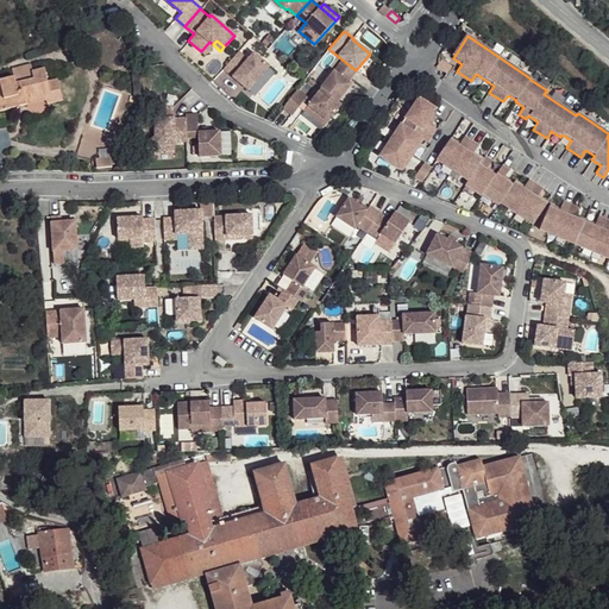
[(209,42),(201,51),(203,54),(213,44),(209,42)]
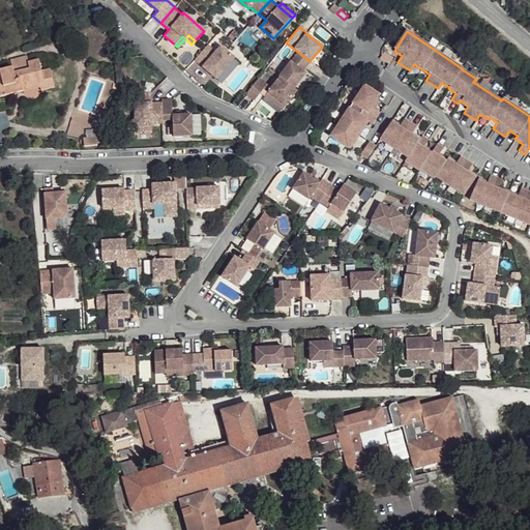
[(208,45),(195,60),(216,79),(235,58),(222,47),(216,52),(208,45)]
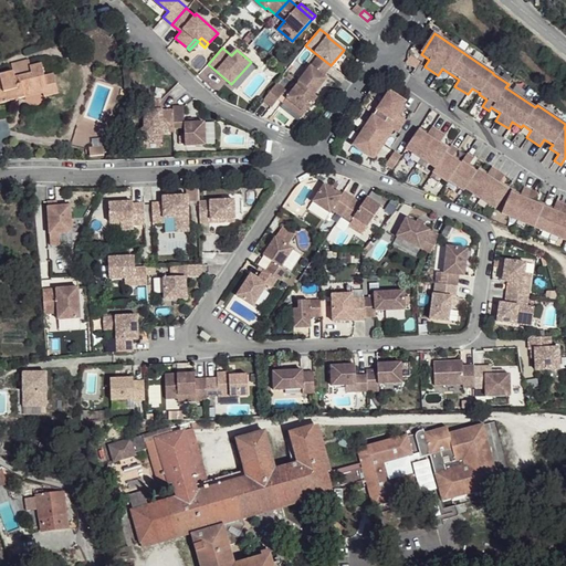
[(317,55),(297,82),(299,83),(314,95),(326,79),(324,75),(331,65),(317,55)]
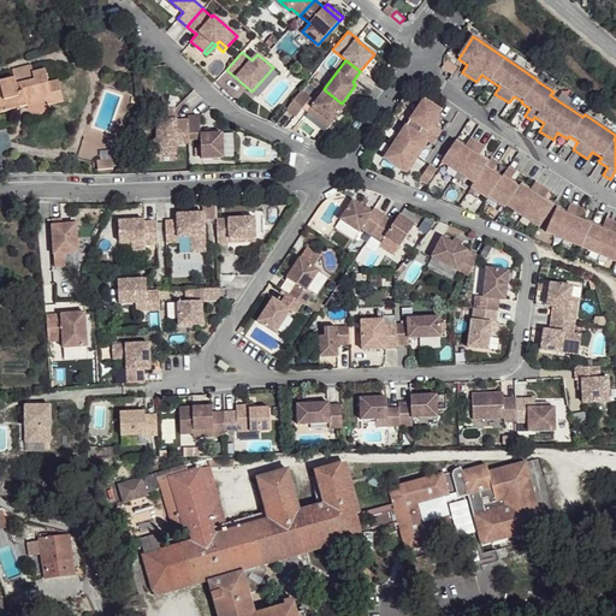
[(29,64),(12,69),(15,78),(16,83),(33,80),(31,72),(29,64)]
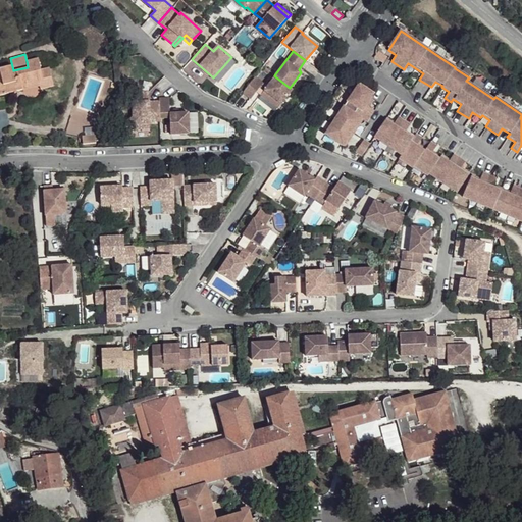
[(12,66),(0,69),(0,72),(1,80),(0,80),(0,96),(40,87),(41,90),(55,87),(50,68),(41,70),(39,59),(27,61),(28,67),(13,70),(12,66)]
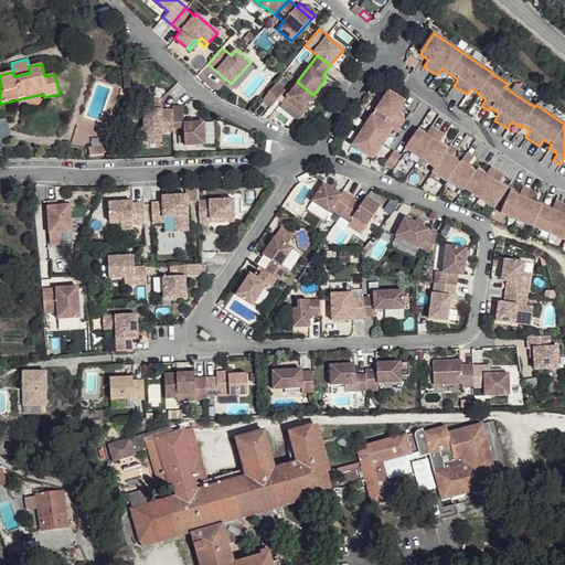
[(275,83),(263,100),(272,107),(284,89),(275,83)]
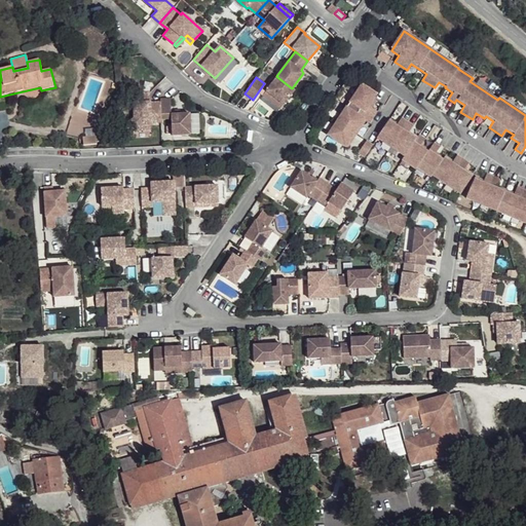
[(285,106),(296,90),(292,88),(277,77),(267,91),(285,106)]
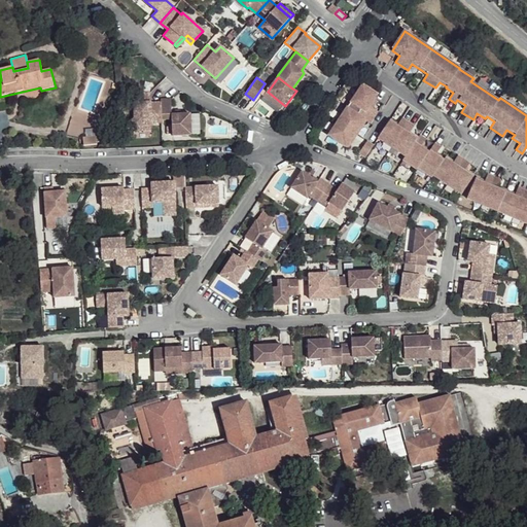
[(363,84),(328,135),(348,148),(351,143),(349,141),(360,124),(363,126),(366,120),(371,124),(379,111),(370,105),(378,95),(363,84)]
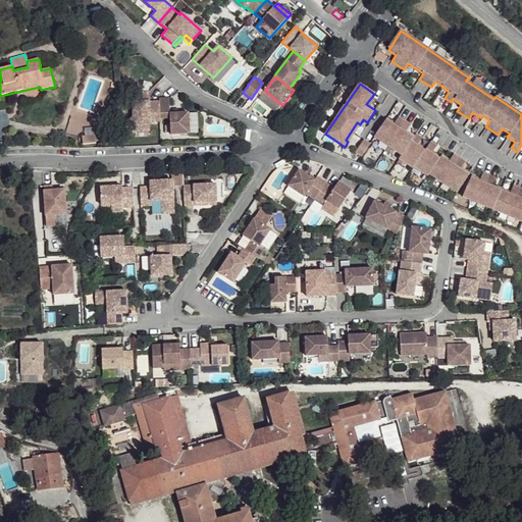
[(159,117),(159,100),(149,101),(149,91),(138,91),(138,100),(135,100),(133,102),(134,116),(128,121),(136,128),(137,127),(150,127),(150,121),(160,120),(159,117)]
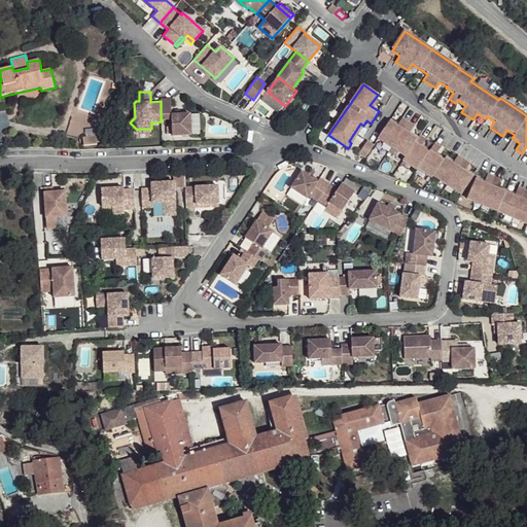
[(190,114),(171,115),(171,98),(161,98),(161,101),(161,118),(172,118),(172,136),(190,135),(190,114)]
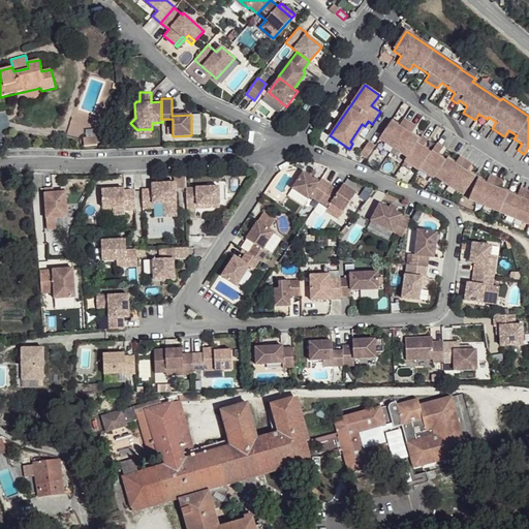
[(379,138),(407,157),(419,137),(412,132),(416,126),(404,118),(400,124),(393,119),(379,138)]
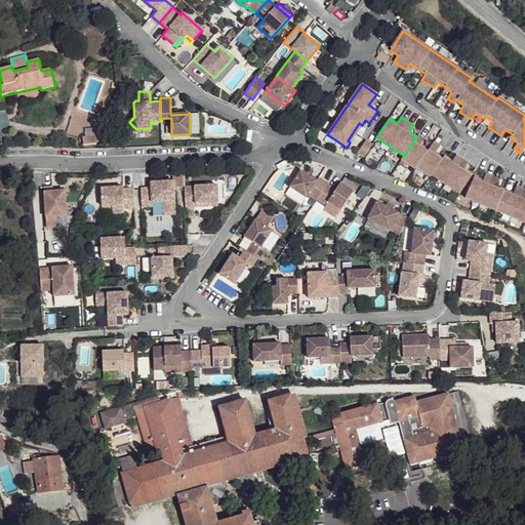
[(404,156),(401,159),(415,169),(416,167),(430,176),(432,174),(459,193),(472,173),(465,168),(469,162),(456,155),(452,161),(445,156),(443,157),(436,152),(440,146),(434,142),(429,150),(420,144),(425,138),(418,134),(416,136),(404,156)]
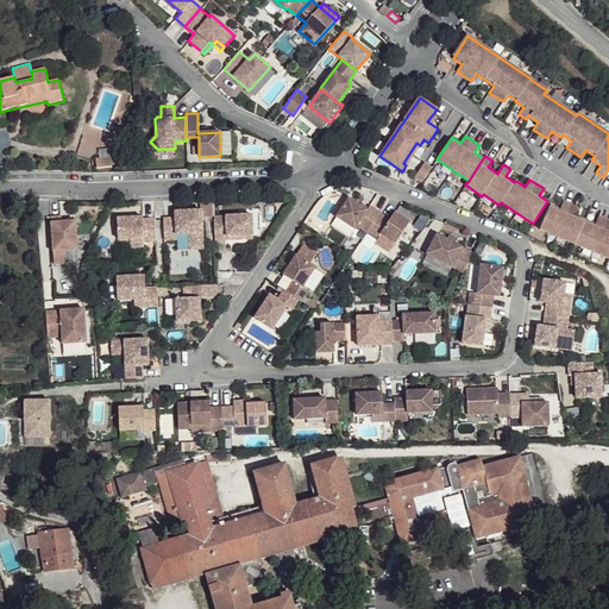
[(377,218),(349,199),(336,218),(355,230),(357,226),(366,233),(377,218)]
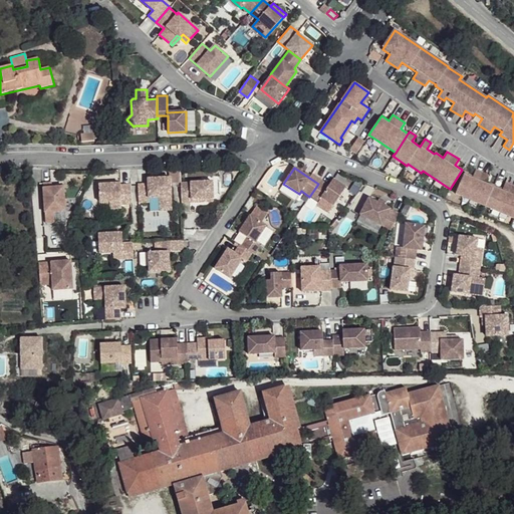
[(465,173),(456,193),(513,218),(513,185),(506,182),(503,189),(486,182),(489,175),(476,170),(473,176),(465,173)]
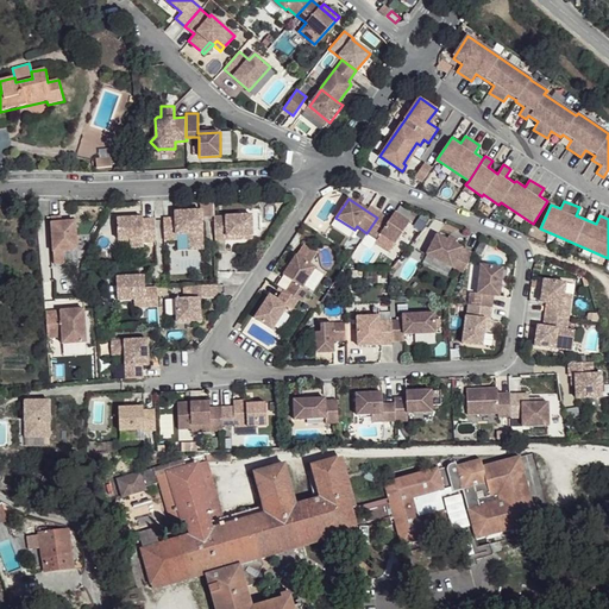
[(176,218),(164,218),(165,240),(177,239),(176,234),(189,234),(190,240),(203,240),(202,211),(176,212),(176,218)]
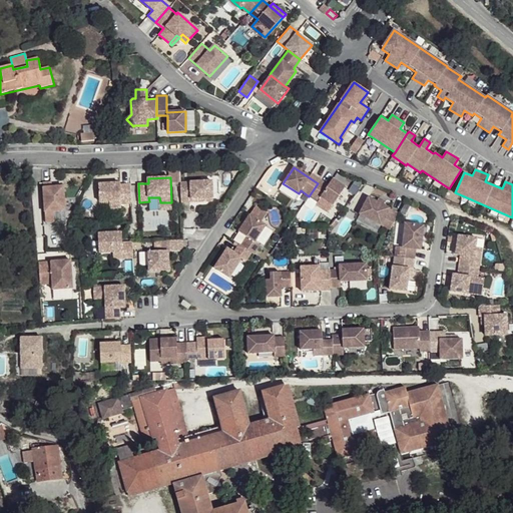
[(320,179),(318,183),(309,196),(318,201),(321,197),(334,205),(345,187),(333,179),(329,185),(320,179)]
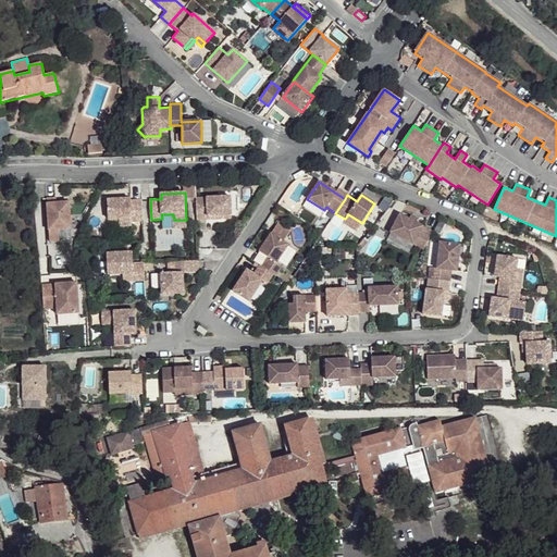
[(230,196),(196,198),(197,220),(231,218),(230,196)]
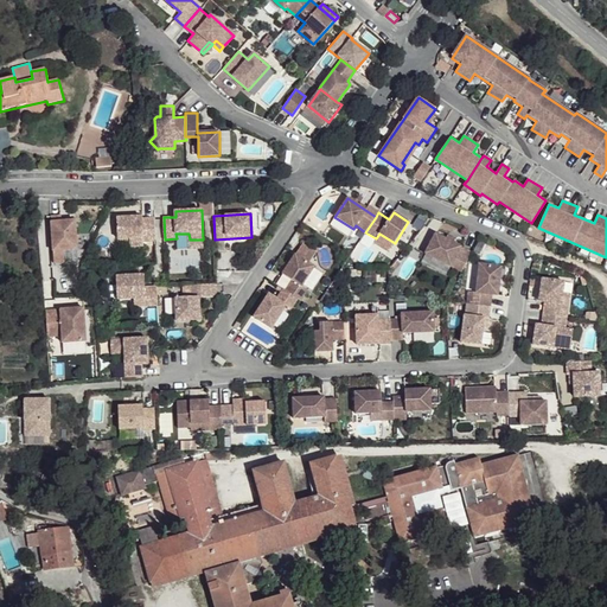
[(61,215),(50,216),(56,263),(65,261),(64,249),(78,248),(75,219),(61,221),(61,215)]
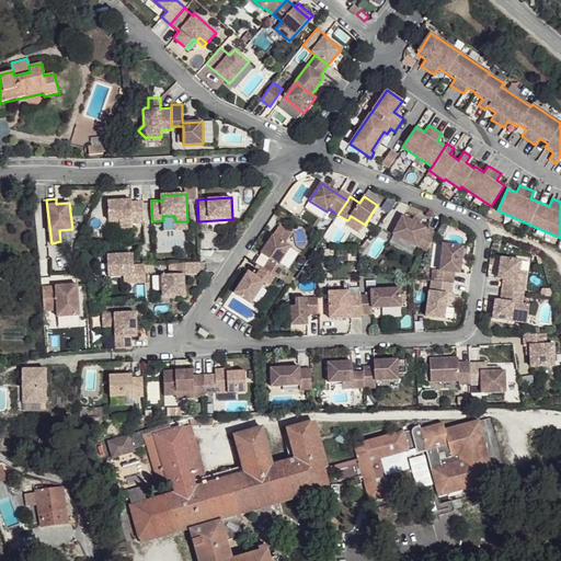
[(132,199),(109,201),(109,219),(119,219),(121,227),(133,227),(133,222),(144,222),(142,201),(132,202),(132,199)]
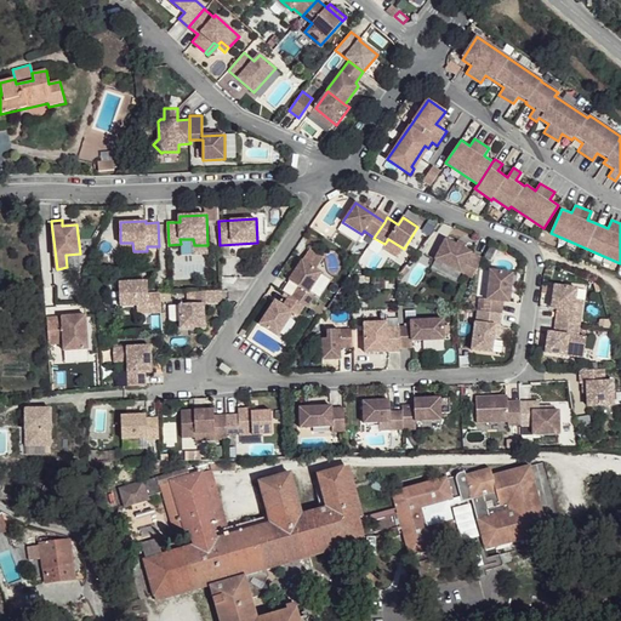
[(445,239),(434,260),(461,273),(472,279),(483,258),(445,239)]
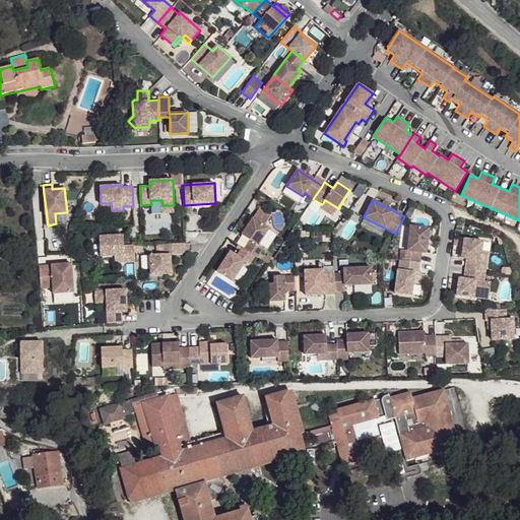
[(251,241),(246,250),(256,256),(258,257),(264,249),(259,245),(269,229),(265,225),(271,216),(259,209),(242,235),(251,241)]
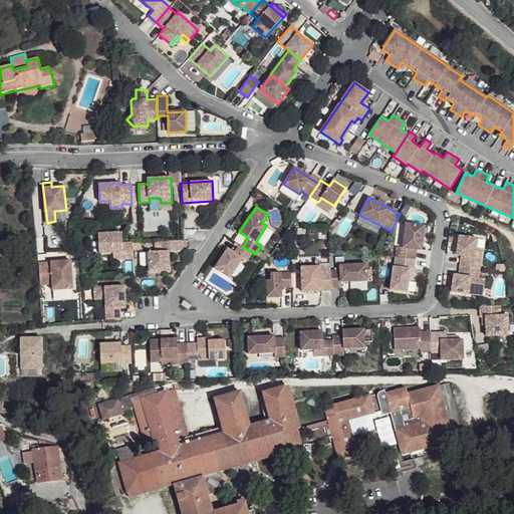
[(396,247),(395,257),(415,259),(416,249),(421,250),(424,226),(405,224),(403,248),(396,247)]
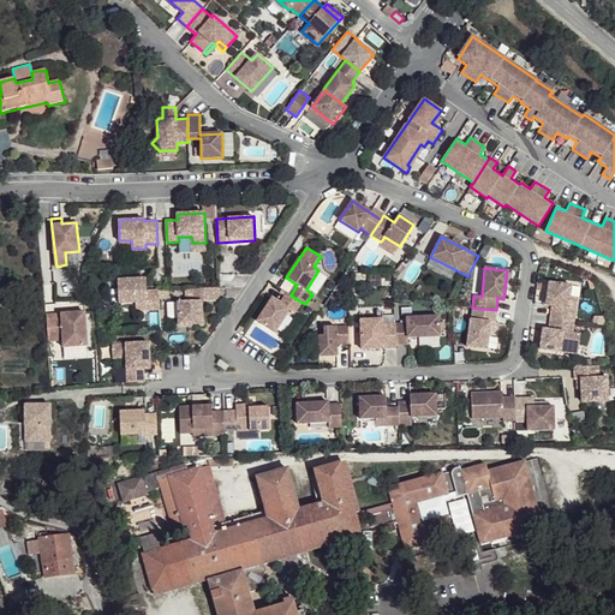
[(147,279),(118,280),(119,303),(147,302),(147,310),(160,309),(160,290),(147,291),(147,279)]
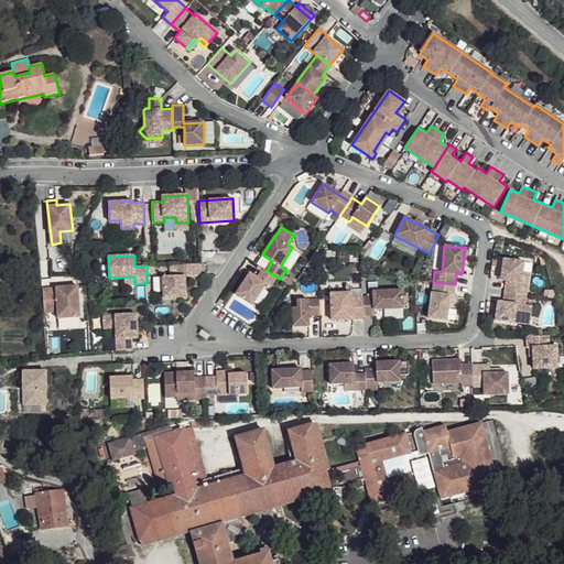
[(503,259),(501,279),(507,280),(505,291),(525,293),(528,283),(529,272),(522,271),(524,261),(503,259)]
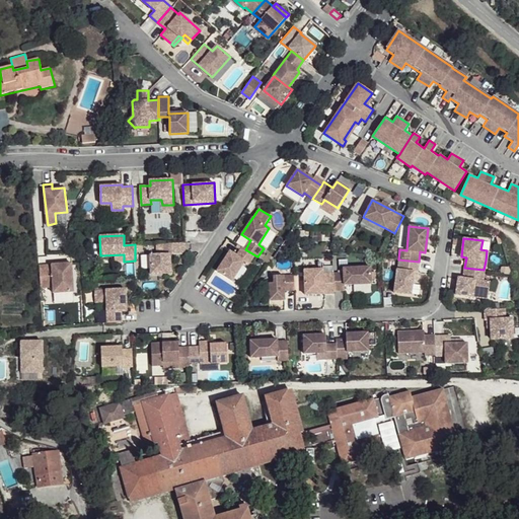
[(186,242),(165,243),(165,253),(151,254),(151,274),(171,273),(170,253),(182,253),(186,250),(186,242)]
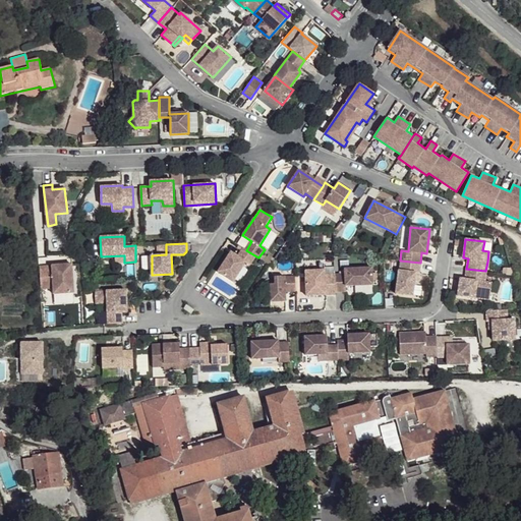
[(231,252),(218,272),(233,282),(246,263),(250,266),(256,256),(246,250),(243,248),(238,256),(231,252)]
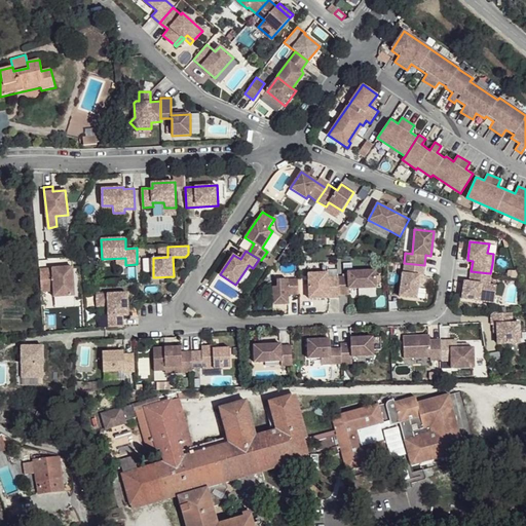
[(402,273),(400,297),(416,299),(418,285),(422,285),(424,265),(404,263),(403,273),(402,273)]
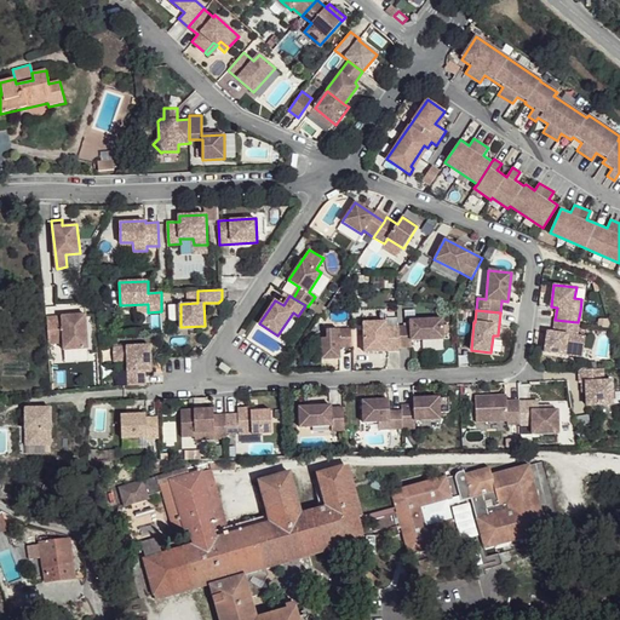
[(87,315),(50,317),(52,344),(65,343),(65,350),(90,349),(87,315)]
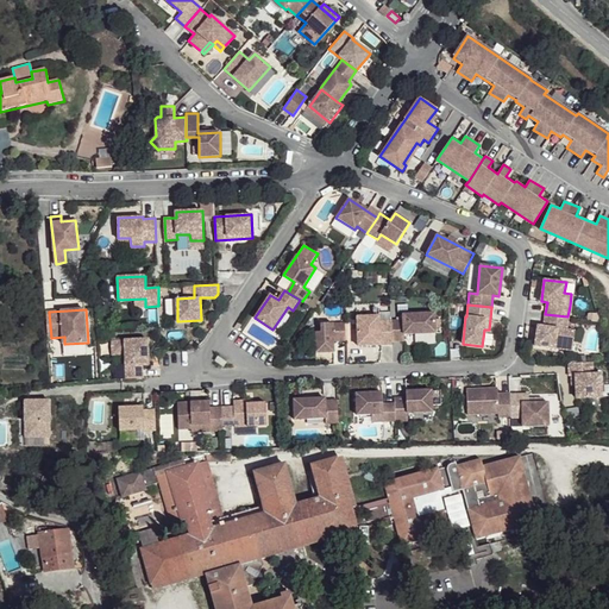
[(403,320),(391,320),(393,340),(406,340),(405,333),(435,333),(435,313),(403,315),(403,320)]
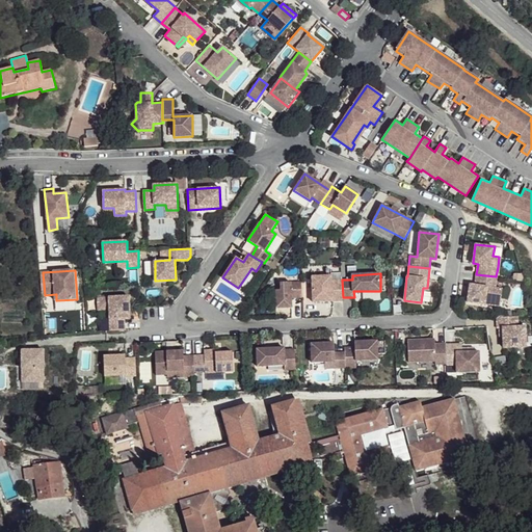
[(496,276),(476,274),(475,285),(470,284),(468,301),(500,306),(502,288),(495,288),(496,276)]
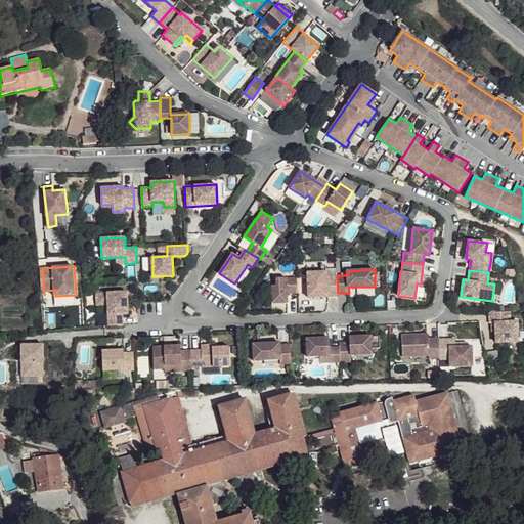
[(338,293),(337,275),(326,275),(326,271),(307,272),(308,297),(338,296),(338,293)]
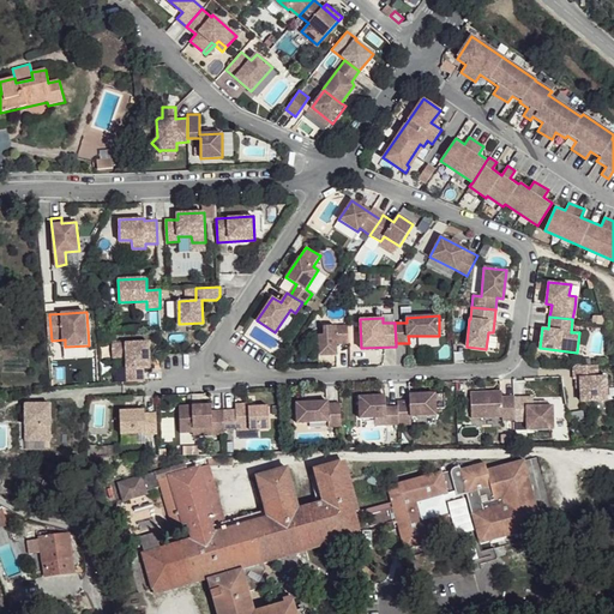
[(348,326),(324,326),(324,335),(318,335),(319,356),(337,355),(336,344),(349,344),(348,326)]
